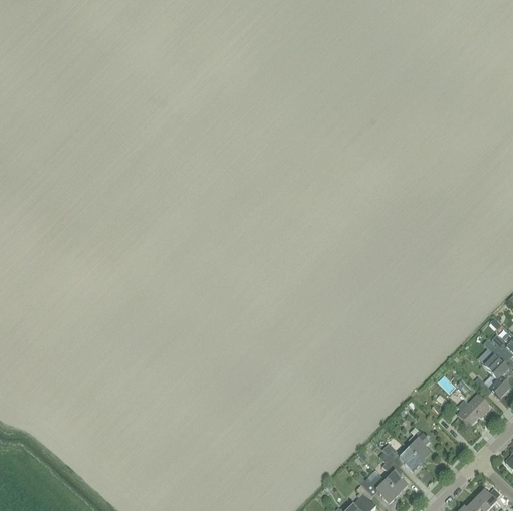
[(493,318),(489,322),(496,329),(500,325),(493,318)]
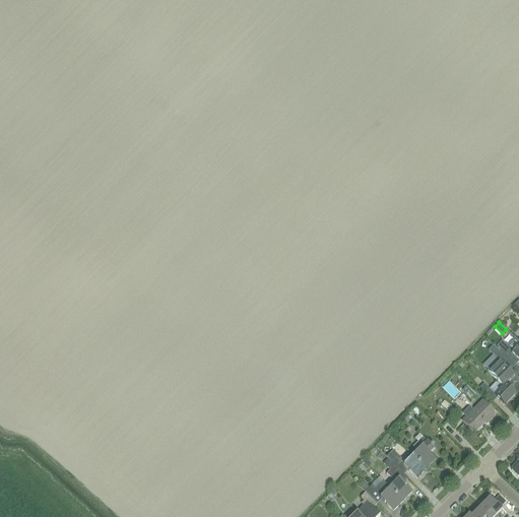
[(518,341),(515,346),(510,351),(508,348),(504,345),(500,350),(507,358),(511,362),(515,358),(518,361),(518,341)]
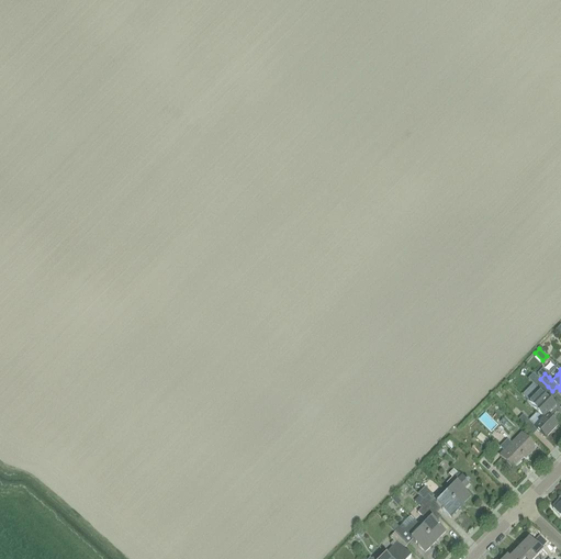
[(539,388),(527,400),(531,404),(542,415),(542,416),(547,412),(556,403),(548,395),(543,391),(548,387),(540,379),(535,383),(539,388)]
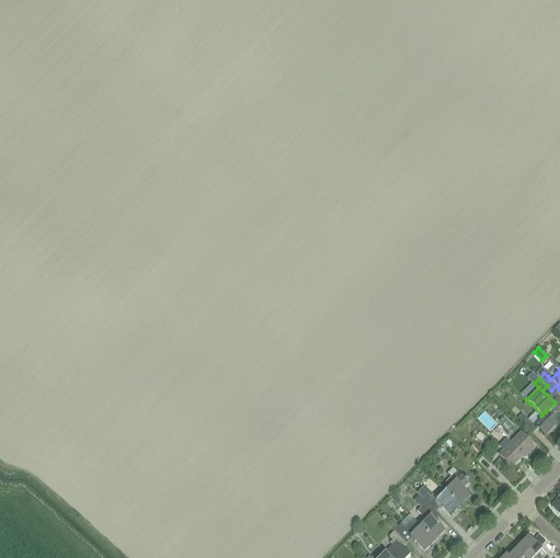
[(516,417),(522,422),(534,434),(538,429),(544,434),(557,421),(546,411),(541,416),(541,414),(533,423),(521,411),(516,417)]
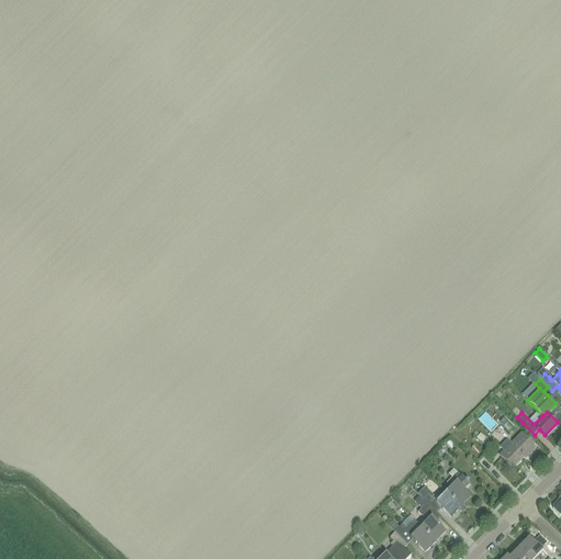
[(480,432),(475,436),(483,442),(486,437),(480,432)]
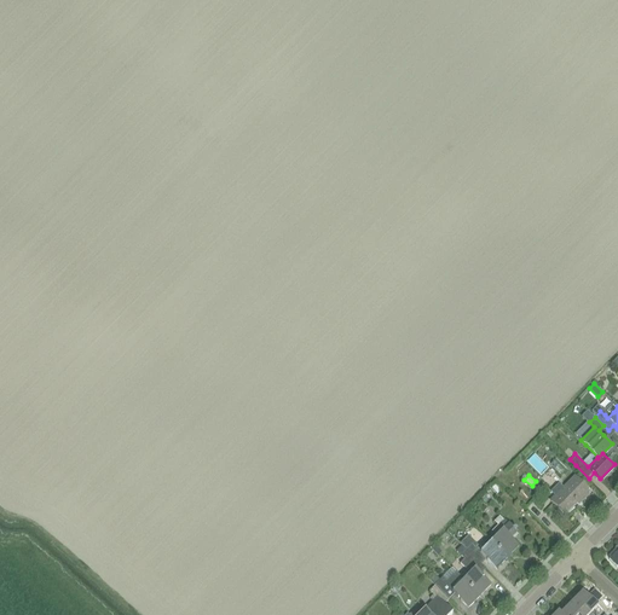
[(579,497),(581,498),(589,491),(573,475),(562,486),(558,482),(549,489),(554,494),(550,498),(564,512),(579,497)]
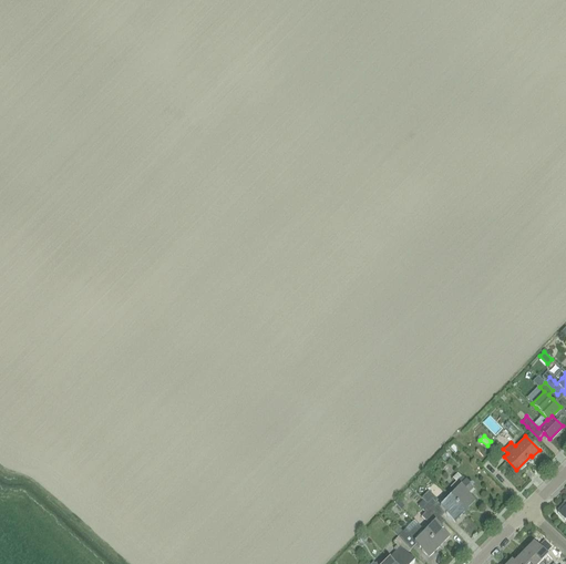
[(453,439),(448,443),(455,452),(461,447),(453,439)]
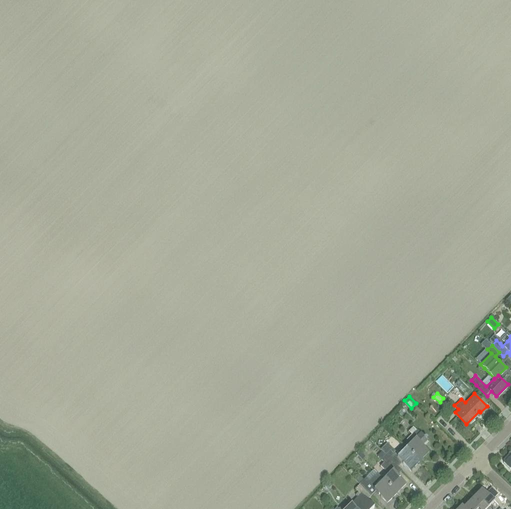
[(419,459),(428,450),(419,441),(424,436),(412,424),(407,429),(411,433),(406,438),(410,441),(405,446),(419,459)]
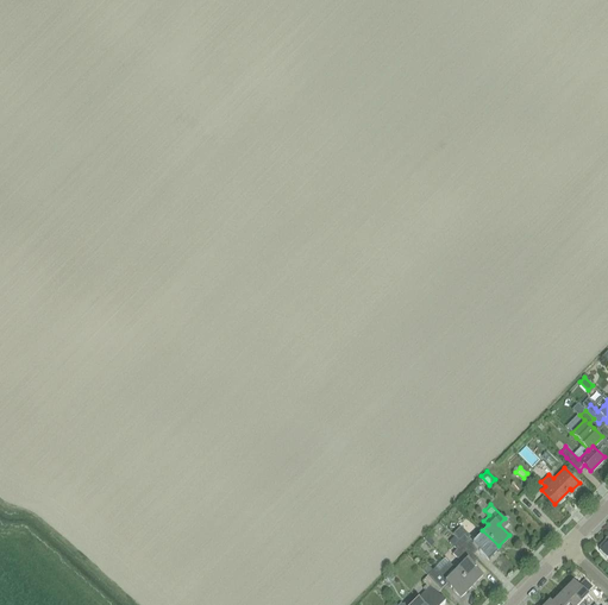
[(459,527),(452,533),(457,537),(471,552),(477,547),(487,558),(499,546),(482,530),(476,537),(472,534),(469,534),(468,535),(459,527)]
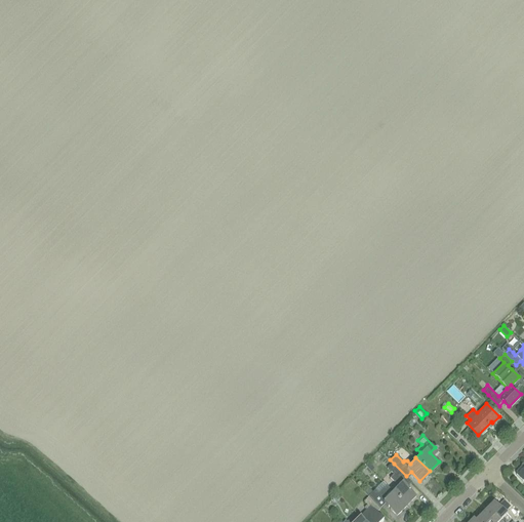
[(369,462),(366,465),(371,470),(374,466),(369,462)]
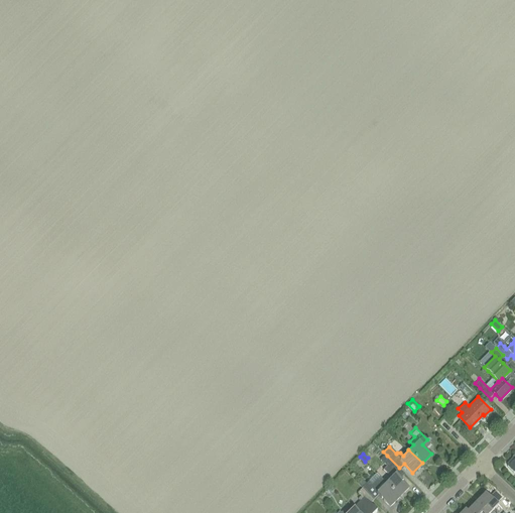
[(395,472),(399,468),(387,456),(383,461),(386,465),(383,468),(391,476),(385,482),(399,495),(408,485),(395,472)]
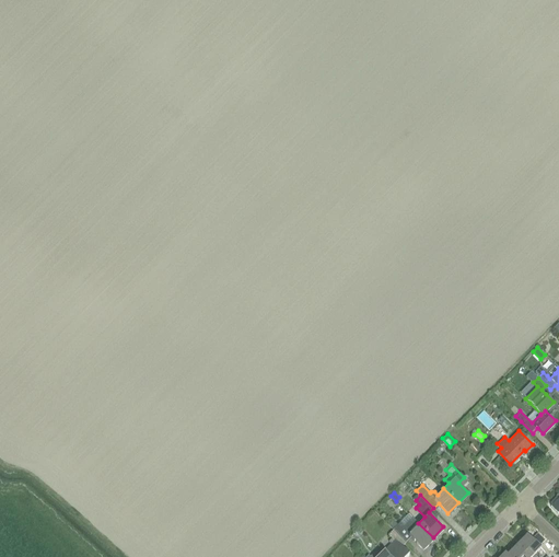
[(558,495),(558,497),(556,495),(549,501),(549,505),(557,511),(558,509),(558,495)]
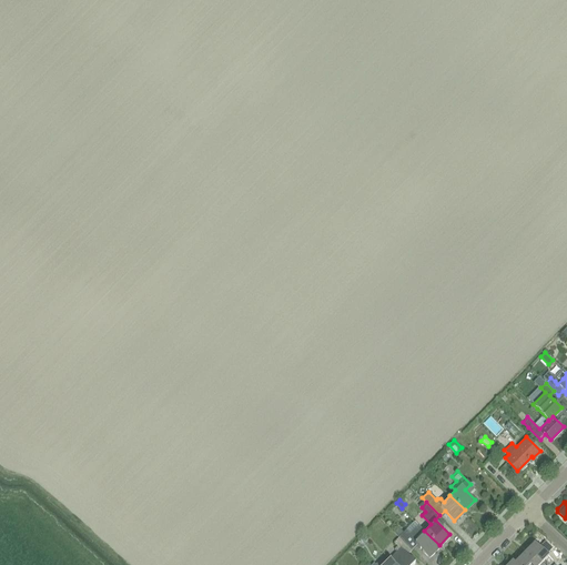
[(397,526),(394,531),(398,535),(412,547),(416,543),(428,556),(439,545),(424,531),(417,524),(407,534),(403,530),(402,531),(397,526)]
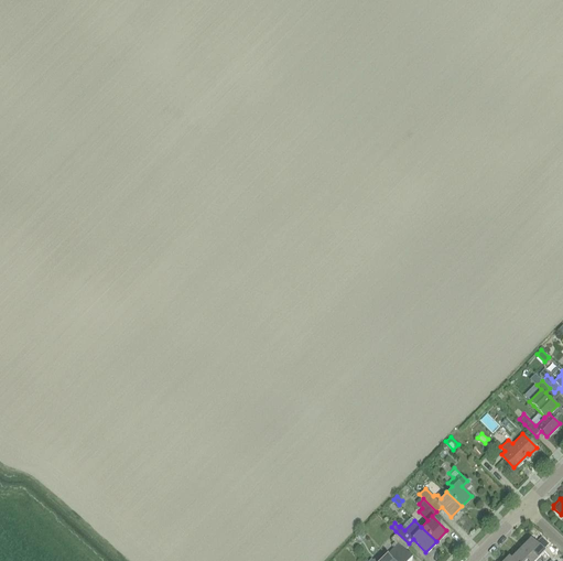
[(403,549),(409,543),(396,531),(390,537),(393,540),(390,543),(393,546),(387,553),(394,560),(407,560),(412,557),(403,549)]
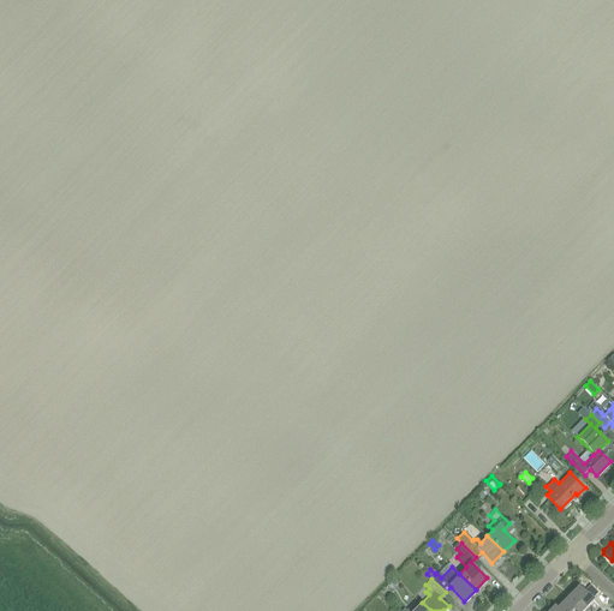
[(589,604),(592,600),(577,586),(567,597),(580,610),(602,610),(600,609),(597,610),(591,610),(592,610),(591,605),(589,604)]
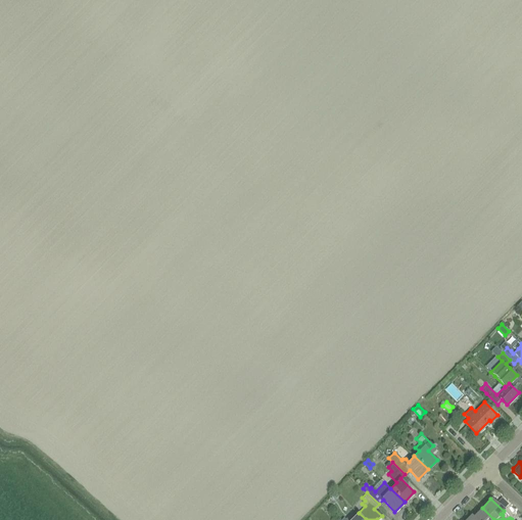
[(476,519),(493,519),(482,508),(473,517),(476,519)]
